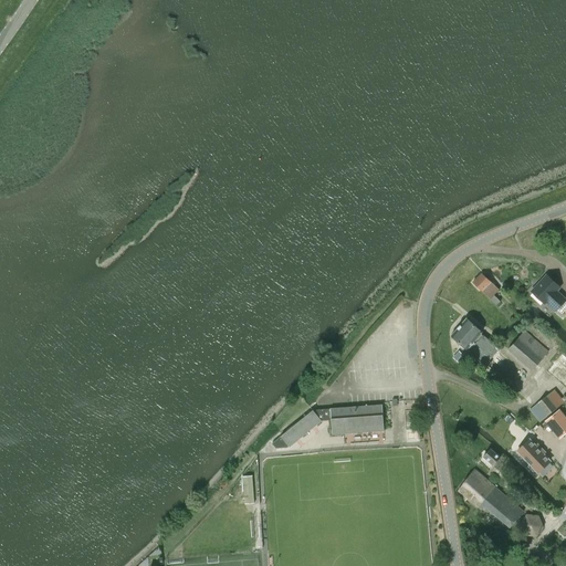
[(493,295),(499,290),(481,273),(472,282),(490,299),(496,304),(500,301),(493,295)]
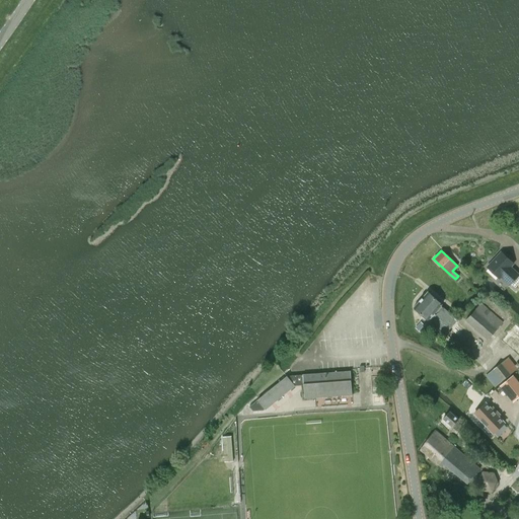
[(501,252),(488,267),(500,279),(501,277),(510,285),(518,275),(510,267),(513,264),(501,252)]
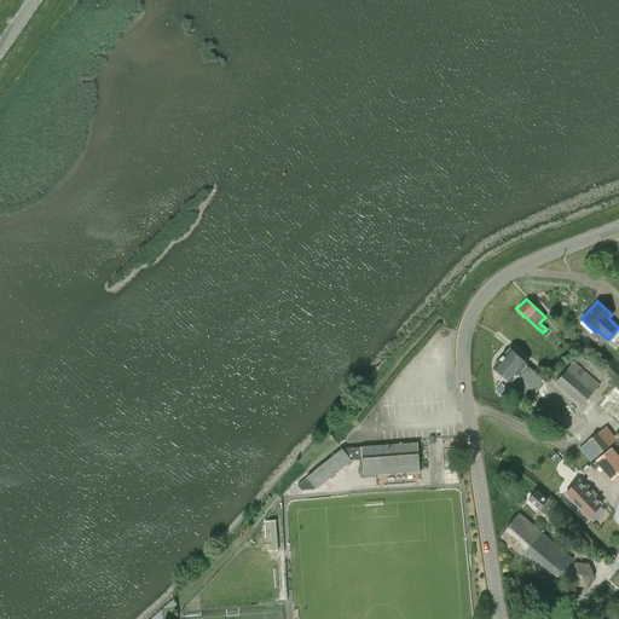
[(493,366),(512,382),(528,364),(510,347),(493,366)]
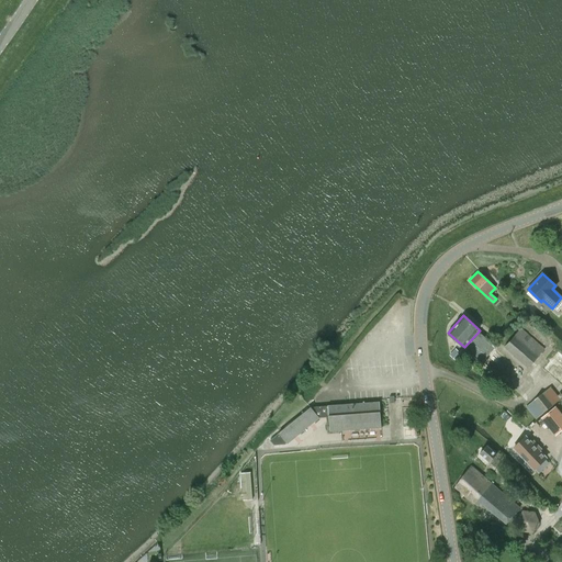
[(505,346),(529,368),(546,349),(521,327),(519,329),(518,328),(516,330),(517,332),(505,346)]
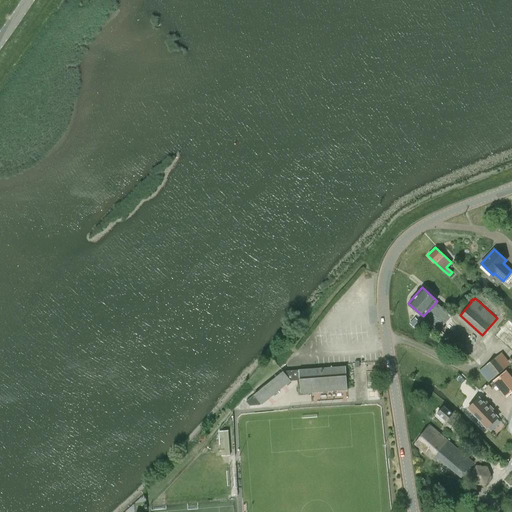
[(438,302),(425,317),(439,330),(452,315),(438,302)]
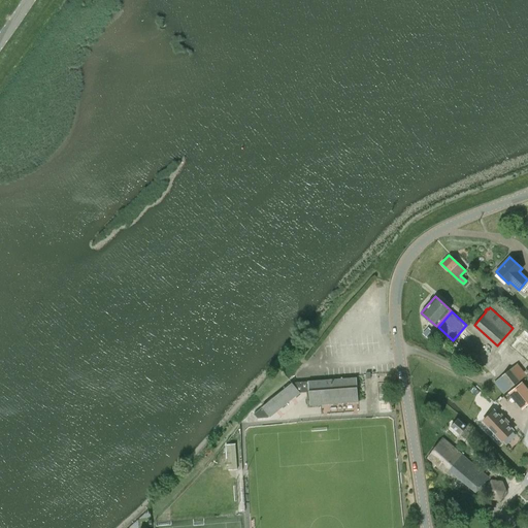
[(433,332),(428,327),(423,333),(428,338),(433,332)]
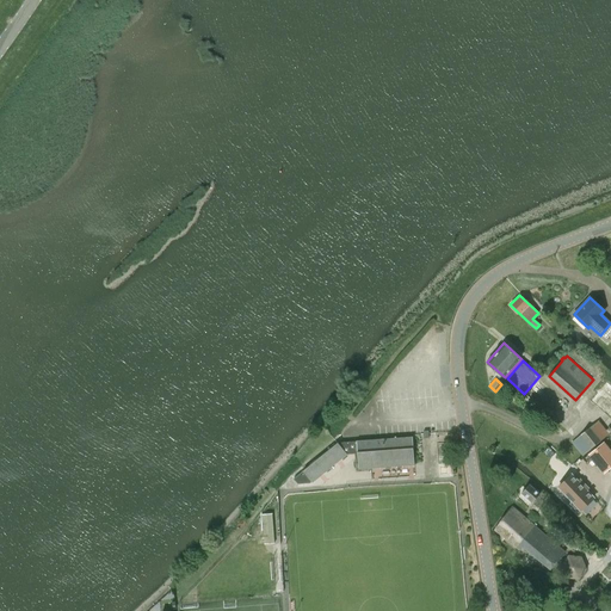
[(572,442),(584,455),(598,444),(606,437),(610,434),(598,420),(578,438),(572,442)]
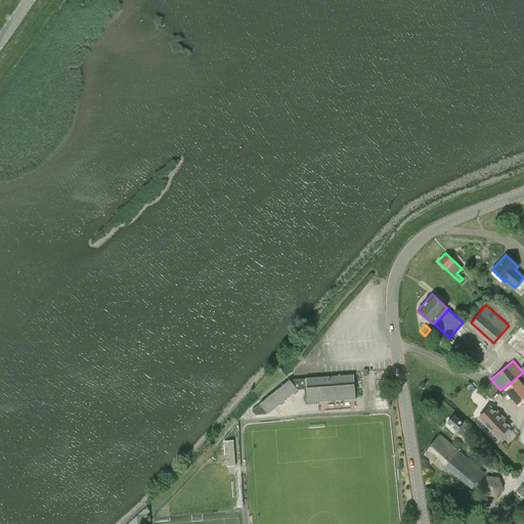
[(305,378),(306,389),(307,402),(355,399),(354,375),(305,378)]
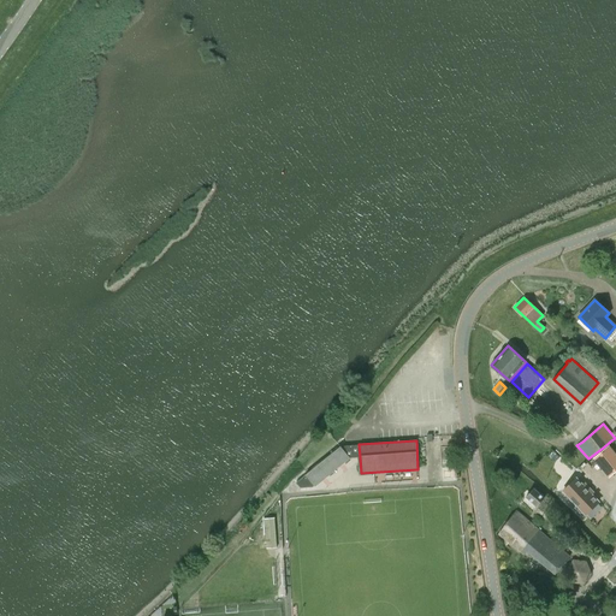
[(304,474),(306,475),(296,483),(300,489),(313,487),(314,486),(315,487),(350,458),(360,457),(359,444),(335,446),(318,460),(319,462),(304,474)]
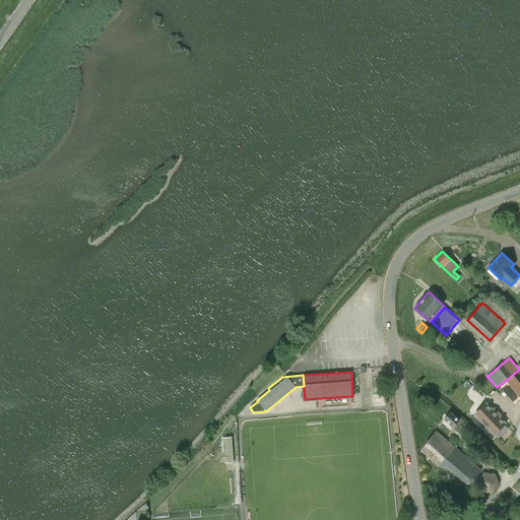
[(513,377),(501,387),(513,403),(519,397),(519,383),(514,376),(513,377)]
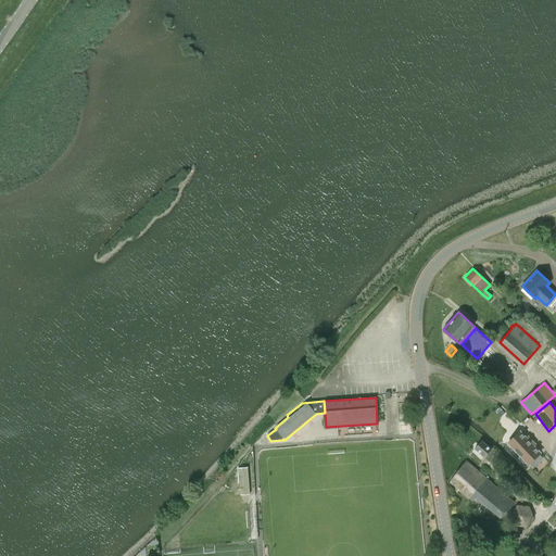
[(523,463),(526,460),(528,463),(540,453),(532,445),(534,444),(528,437),(526,438),(520,431),(508,442),(521,456),(519,457),(523,463)]
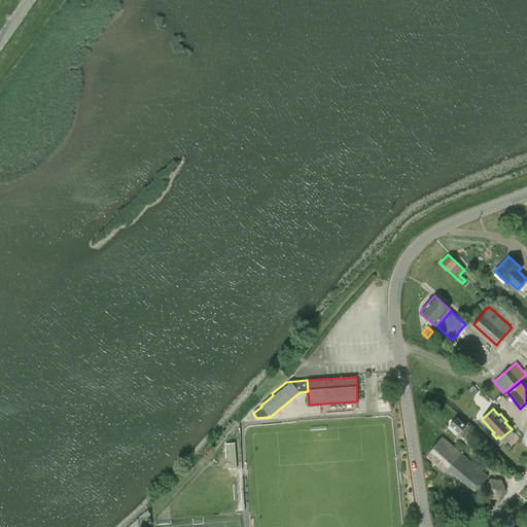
[(456,418),(450,425),(458,433),(465,427),(456,418)]
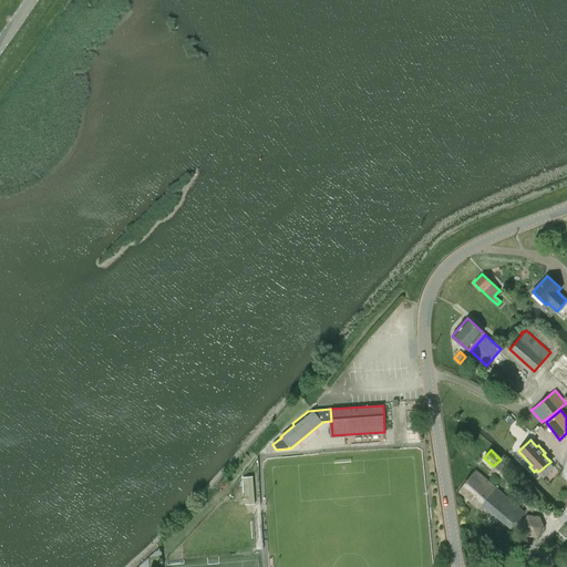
[(484,507),(511,528),(524,511),(496,488),(496,487),(476,471),(459,492),(478,507),(482,511),(484,507)]
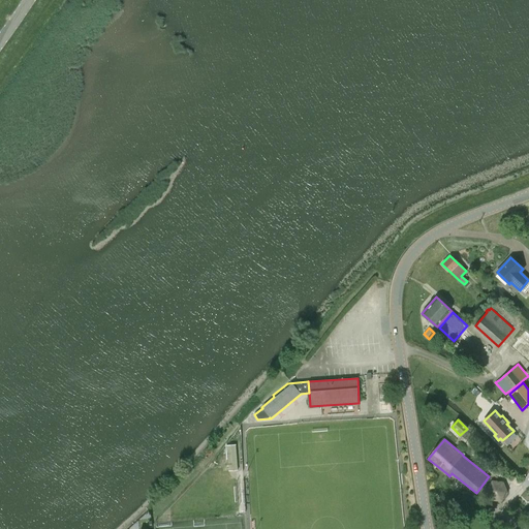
[(229,471),(238,470),(236,444),(227,445),(229,471)]
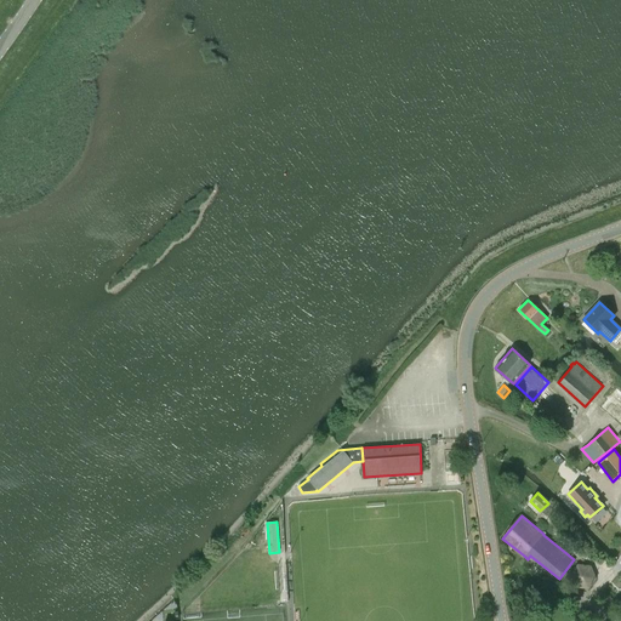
[(577,564),(569,575),(575,587),(587,590),(597,579),(591,565),(577,564)]
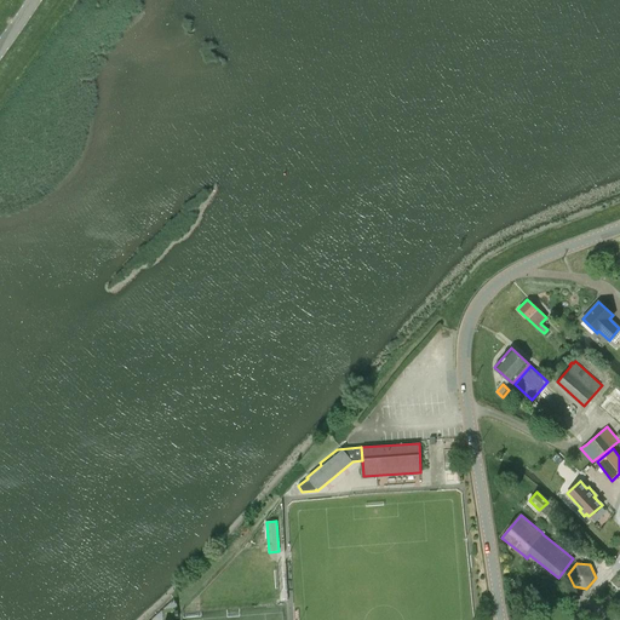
All buildings are outlined.
